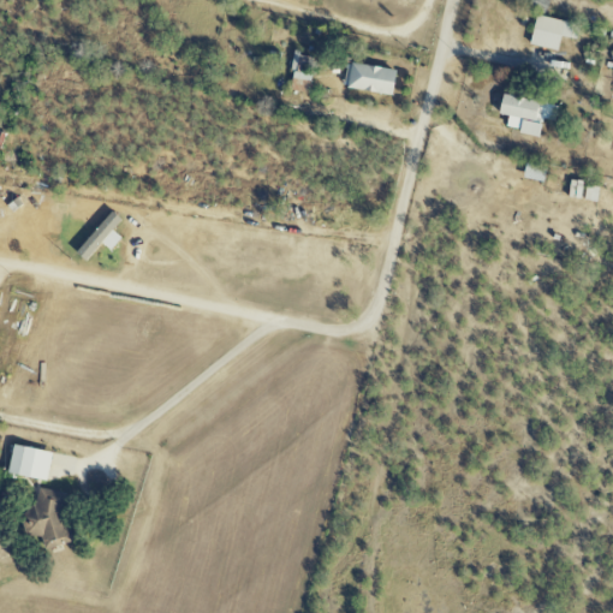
[(531,43),(559,49),(563,35),(578,39),(582,24),(537,13),(531,43)]
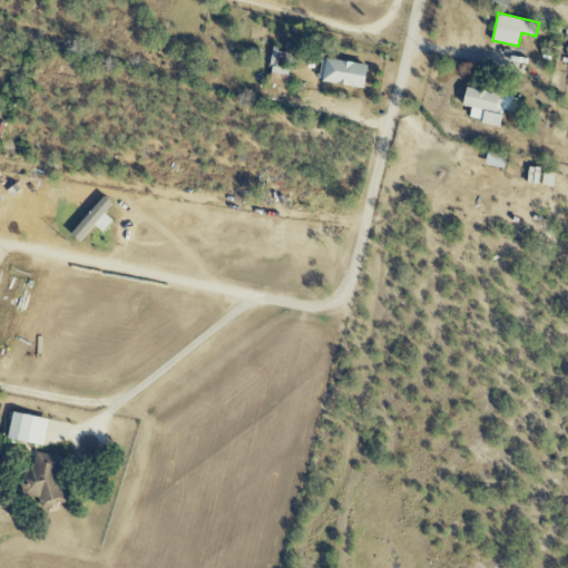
[(286,85),(292,51),(273,48),(267,82),(286,85)]
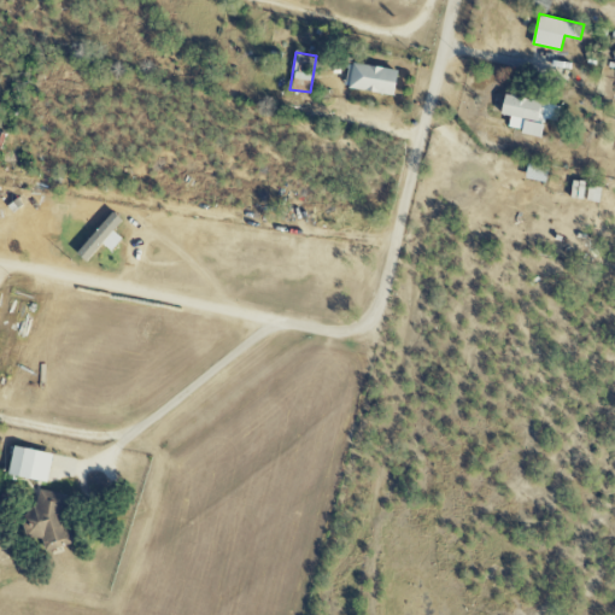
[(397,70),(350,62),(345,87),(393,95),(397,70)]
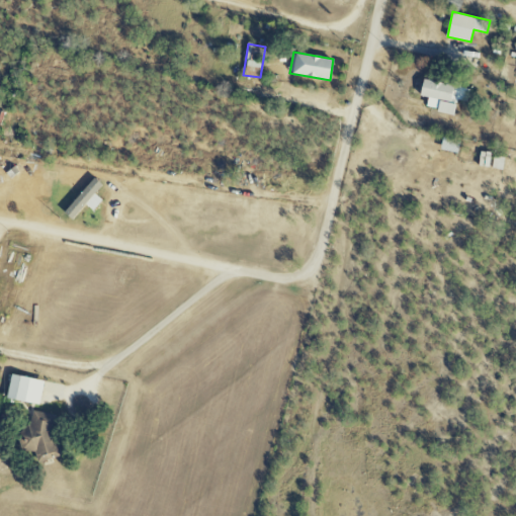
[(455,113),(457,99),(467,101),(470,88),(461,86),(461,85),(423,78),(420,95),(428,96),(426,108),(455,113)]
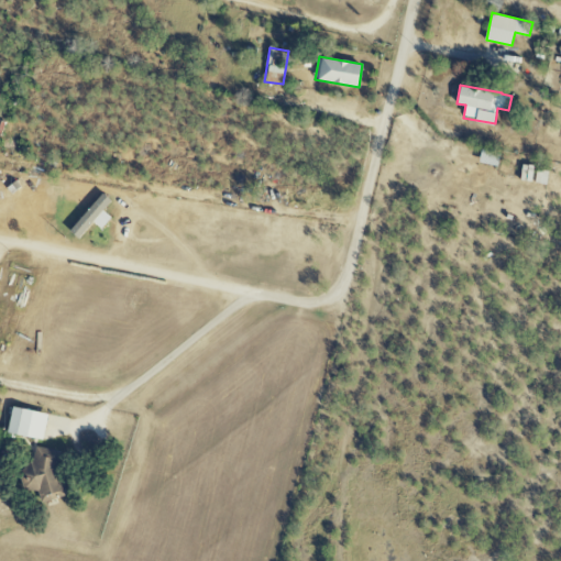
[(502,153),(482,149),(479,162),(497,166),(502,153)]
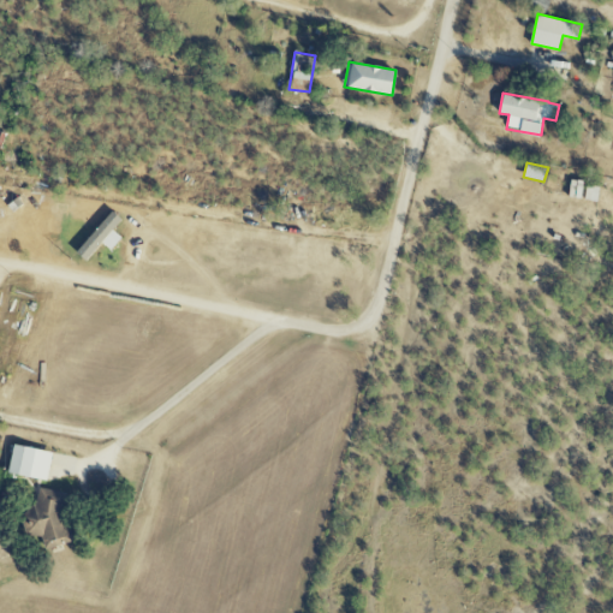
[(569,196),(583,197),(584,179),(570,178),(569,196)]
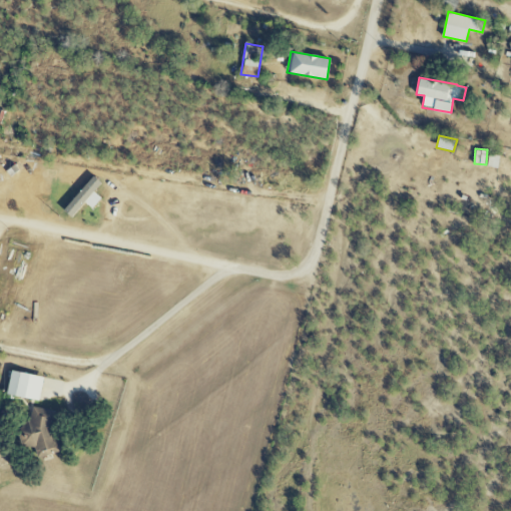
[(92,208),(101,197),(94,191),(102,183),(94,176),(63,209),(71,217),(85,201),(92,208)]
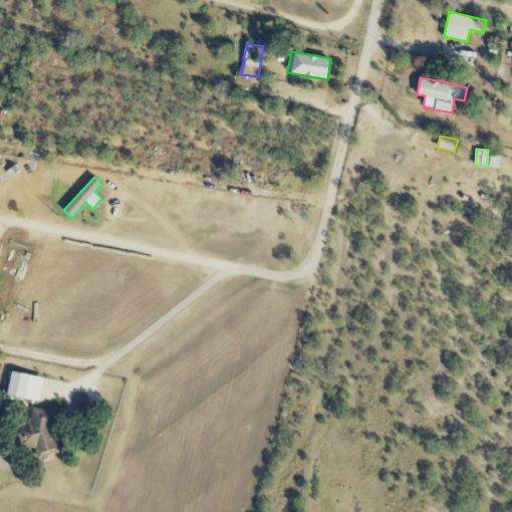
[(39,401),(44,376),(12,369),(6,394),(39,401)]
